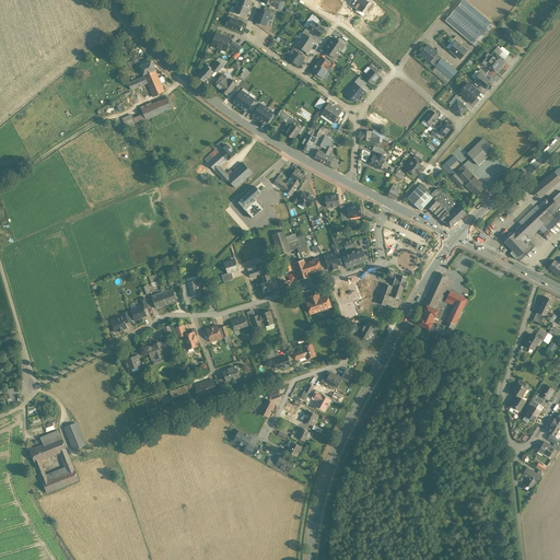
[(247,0),(237,0),(236,4),(249,9),(252,2),(247,0)]
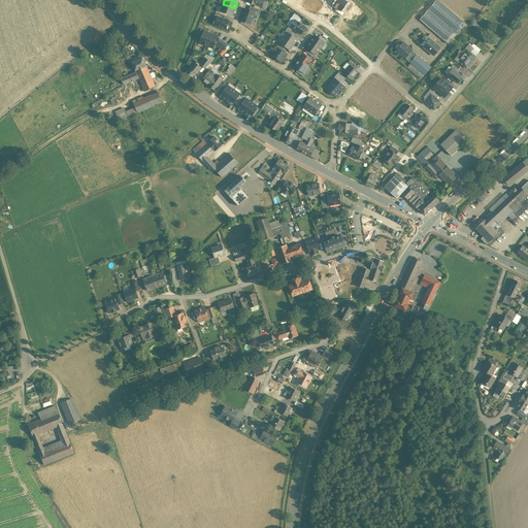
[(438,0),(435,0),(420,20),(449,44),(466,24),(438,0)]
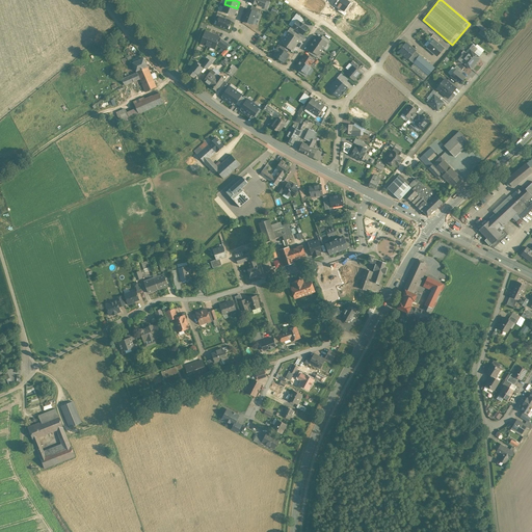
[(237,8),(224,4),(222,10),(234,16),(237,8)]
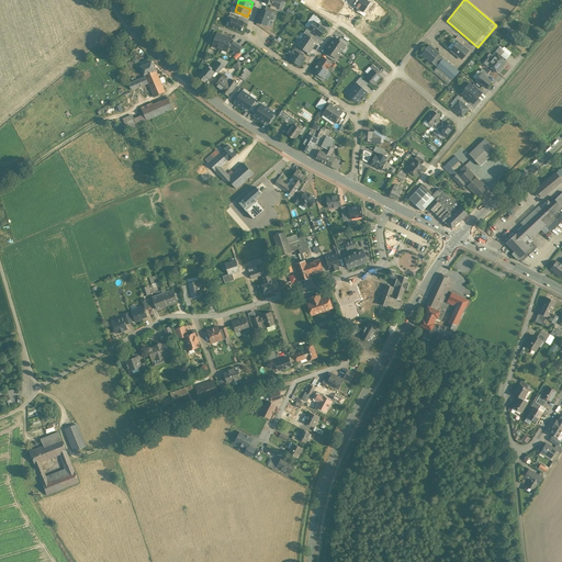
[(265,10),(261,9),(257,22),(267,25),(271,13),(265,10)]
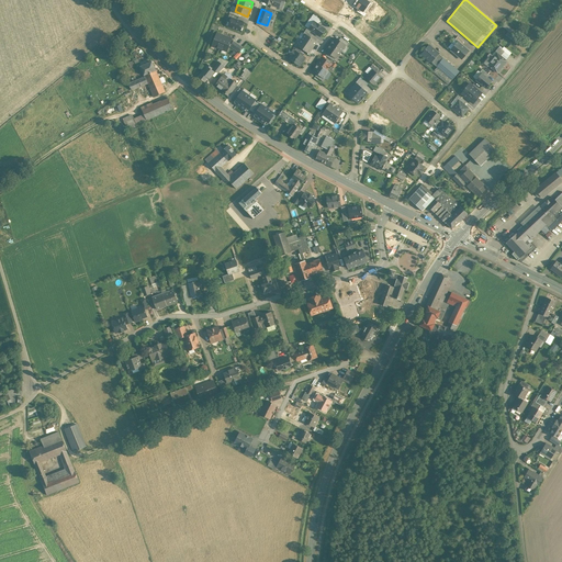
[(237,20),(232,18),(231,21),(227,22),(226,25),(229,26),(240,31),(242,31),(243,27),(242,26),(244,22),(237,20)]
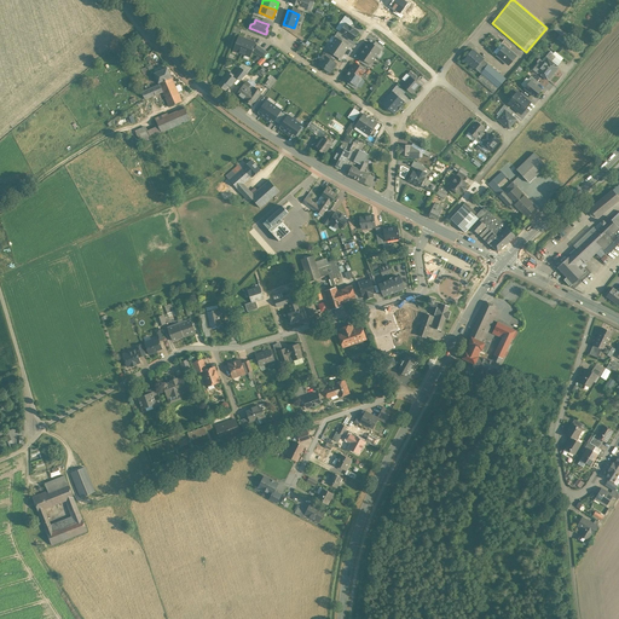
[(358,32),(346,23),(340,32),(342,34),(353,40),(358,32)]
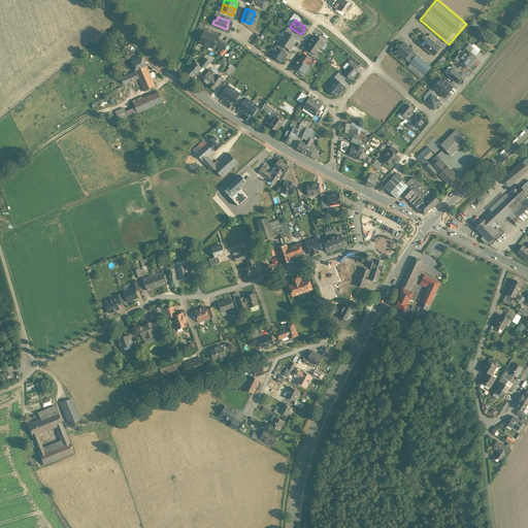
[(475,23),(473,26),(481,31),(483,28),(475,23)]
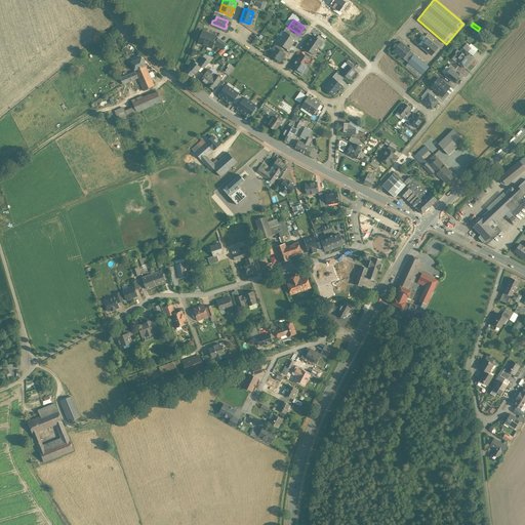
[(216,36),(203,31),(199,42),(212,47),(216,36)]
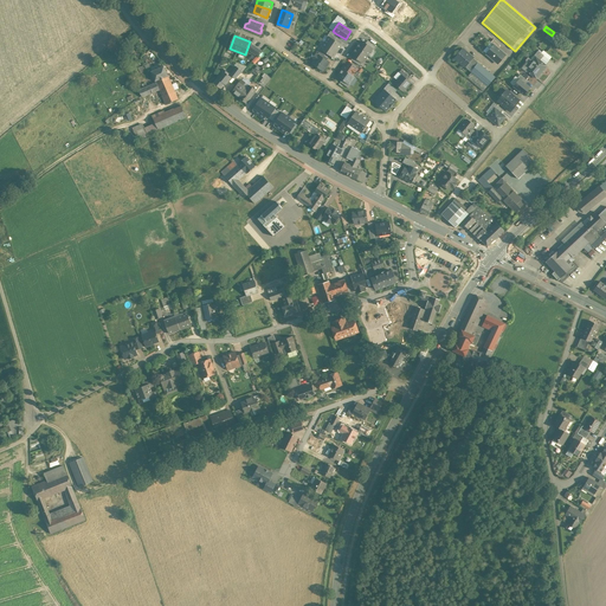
[(335,40),(329,37),(324,43),(337,51),(341,45),(335,40)]
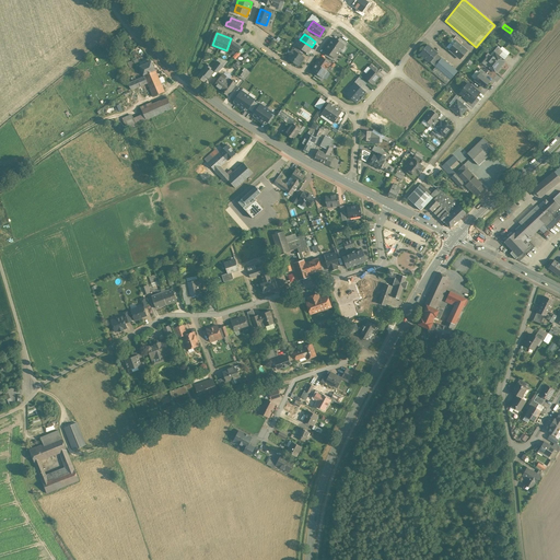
[(348,44),(340,37),(338,41),(343,45),(346,46),(348,44)]
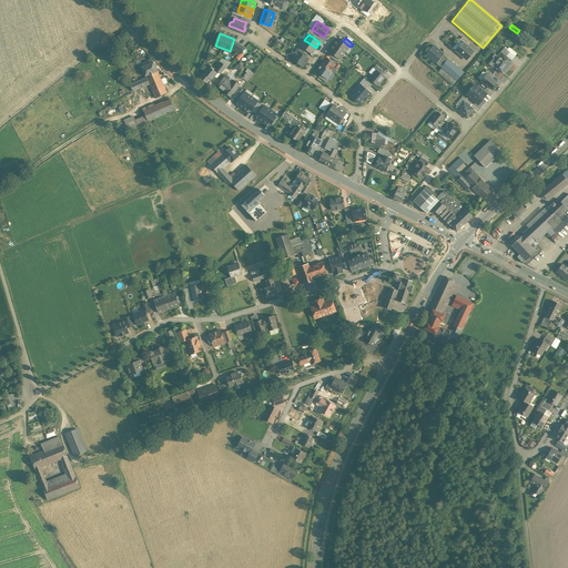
[(343,41),(338,39),(334,46),(344,52),(348,46),(343,41)]
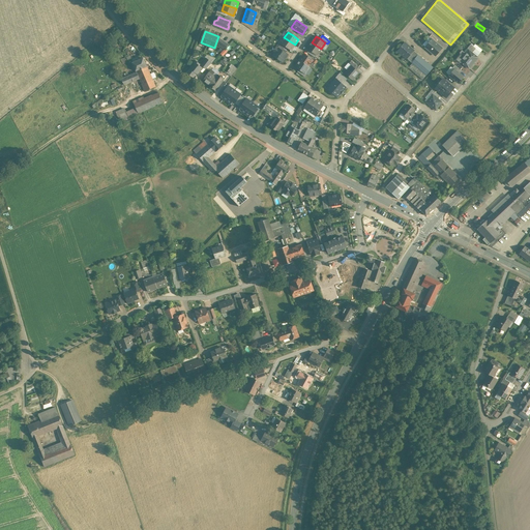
[(295,45),(284,37),(281,42),(286,46),(291,50),(295,45)]
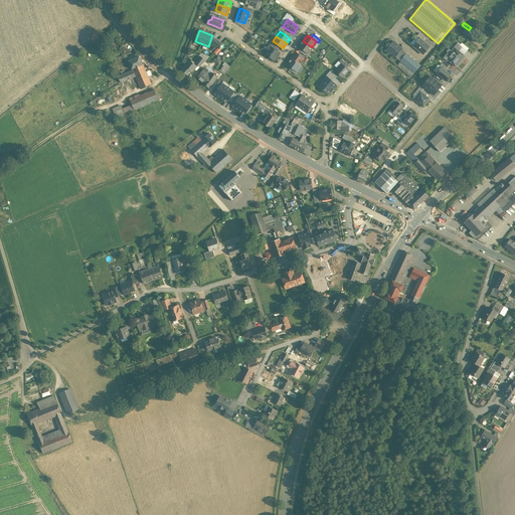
[(222,43),(213,37),(211,43),(218,47),(222,43)]
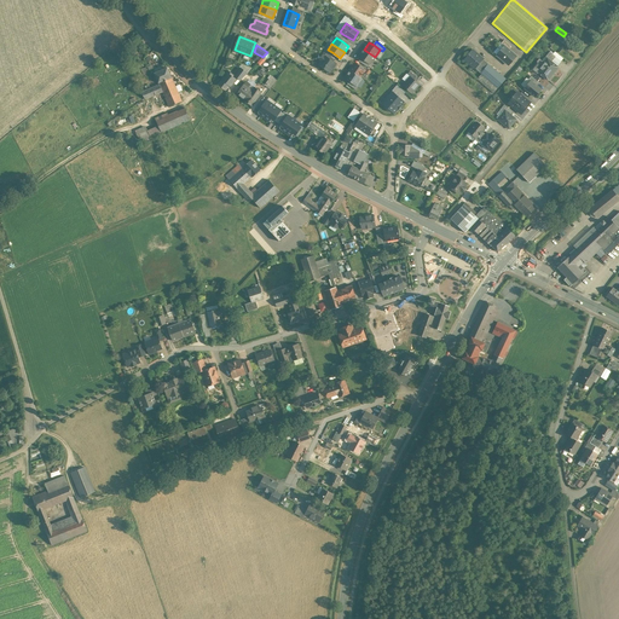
[(508,48),(505,46),(497,56),(508,64),(516,56),(508,48)]
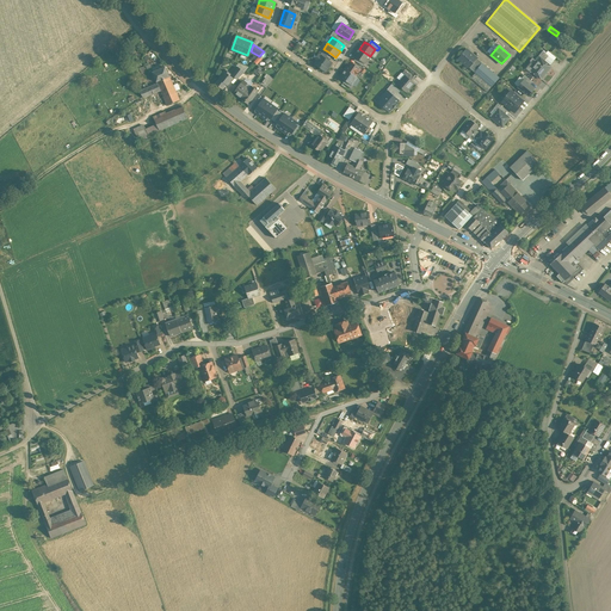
[(370,56),(359,49),(355,56),(357,57),(365,63),(370,56)]
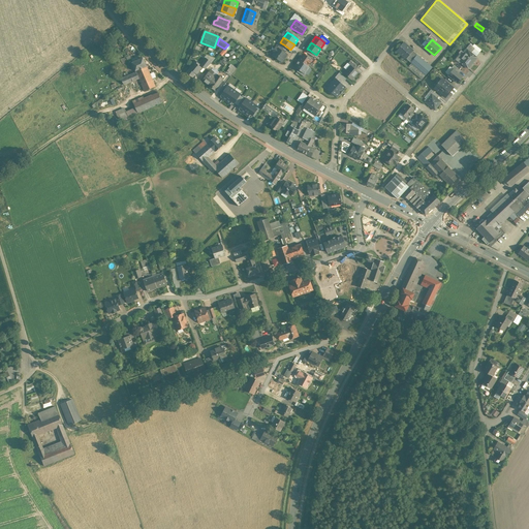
[(417,55),(404,42),(397,51),(408,60),(410,62),(417,55)]
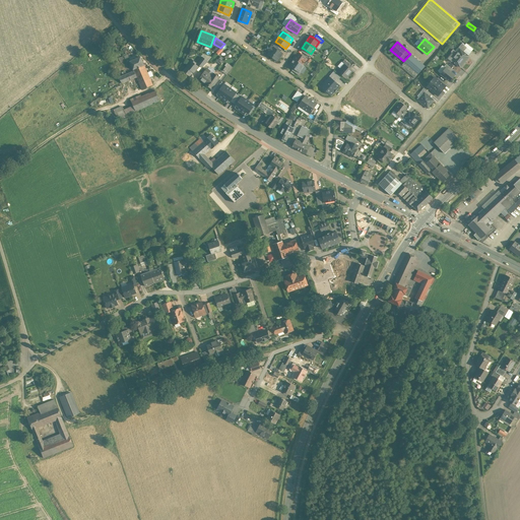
[(473,49),(466,43),(464,46),(467,48),(463,52),(468,56),(473,49)]
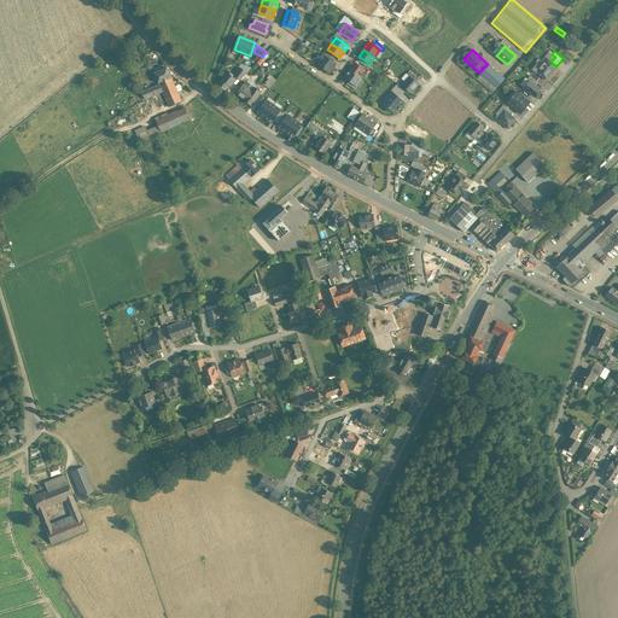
[(552,54),(548,52),(544,57),(546,58),(551,62),(555,57),(552,54)]
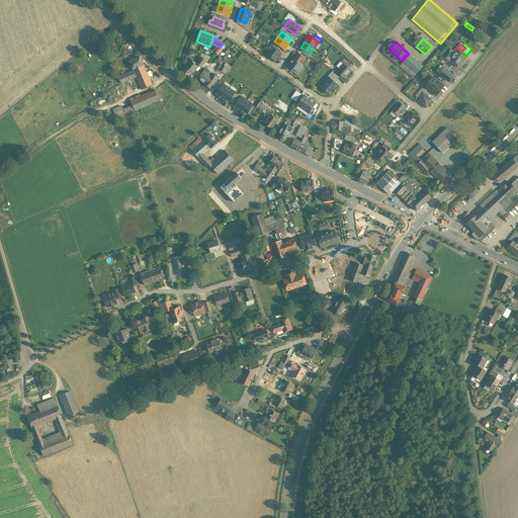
[(271,47),(270,47),(268,51),(269,52),(267,54),(275,60),(278,57),(281,54),(278,52),(271,47)]
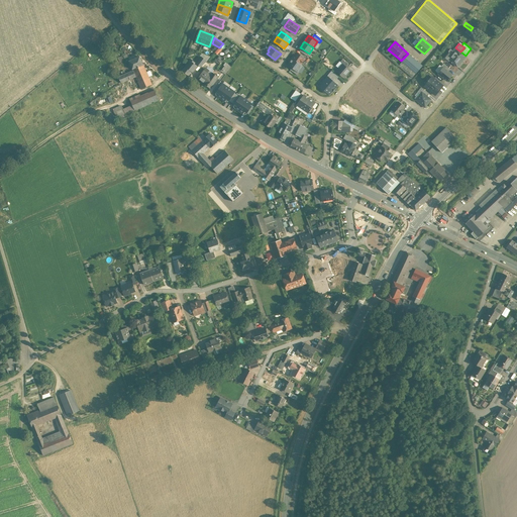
[(460,52),(456,48),(451,55),(448,53),(443,58),(447,62),(449,60),(457,67),(467,57),(466,56),(460,52)]
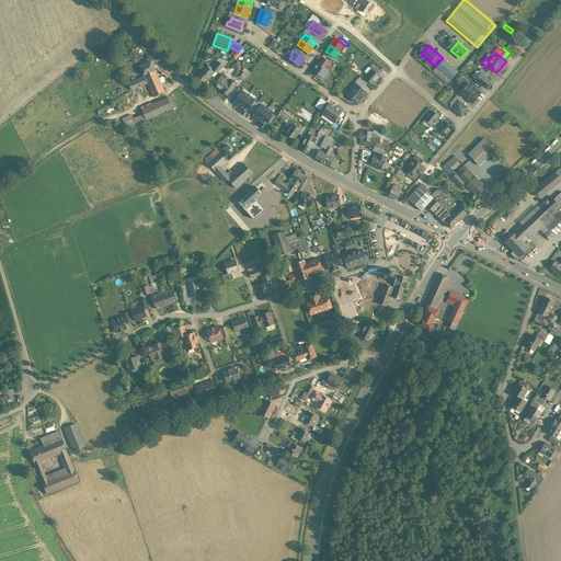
[(332,64),(321,56),(316,63),(327,70),(332,64)]
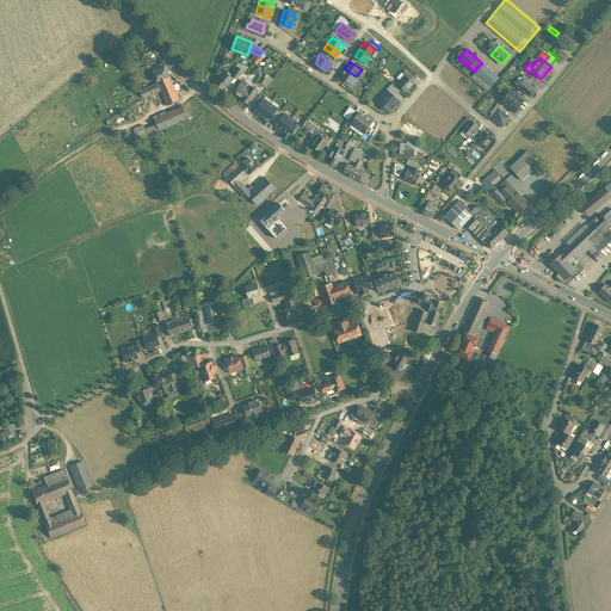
[(499,78),(482,63),(474,72),(492,86),(492,87),(499,78)]
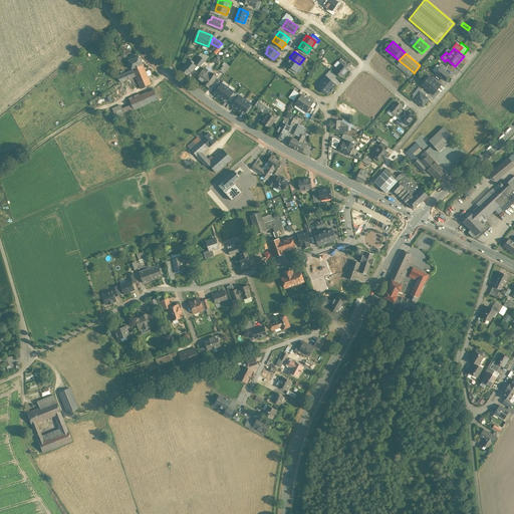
[(139,56),(129,60),(133,70),(134,73),(145,68),(143,64),(139,56)]
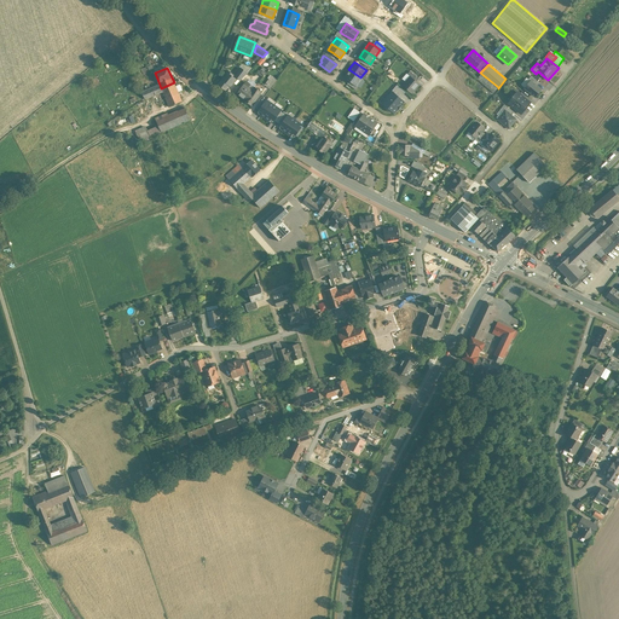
[(241,68),(235,76),(241,80),(247,74),(247,73),(241,68)]
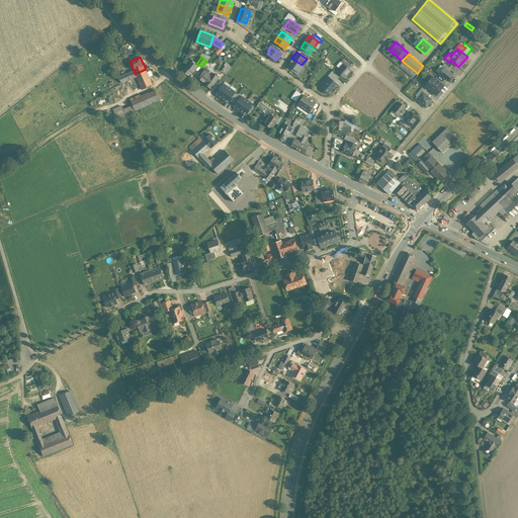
[(301,74),(306,68),(301,65),(291,58),(287,65),(292,68),(290,70),(298,76),(300,73),(301,74)]
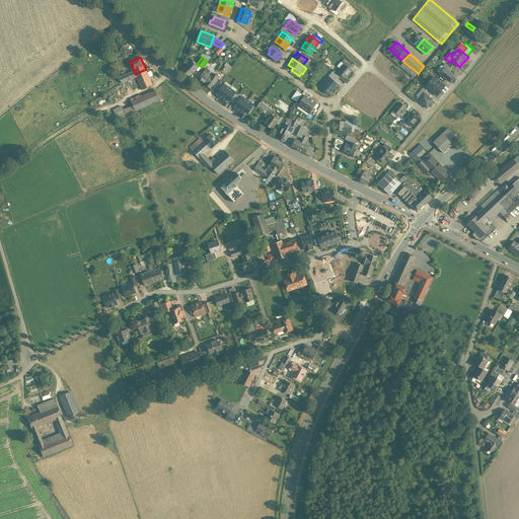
[(402,61),(400,59),(396,64),(414,78),(418,73),(402,61)]
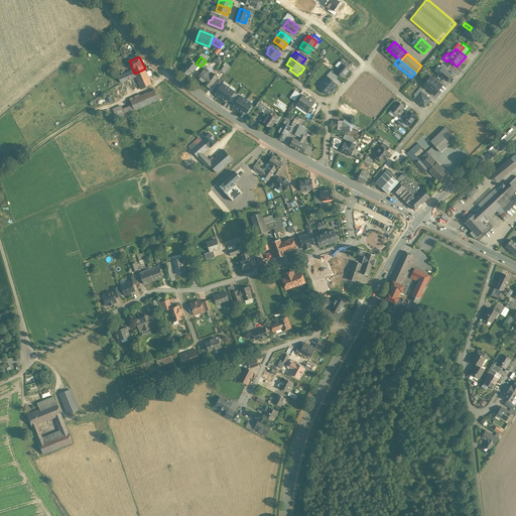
[(189,59),(186,63),(187,65),(182,71),(188,75),(191,71),(192,72),(197,67),(194,63),(195,62),(189,59)]
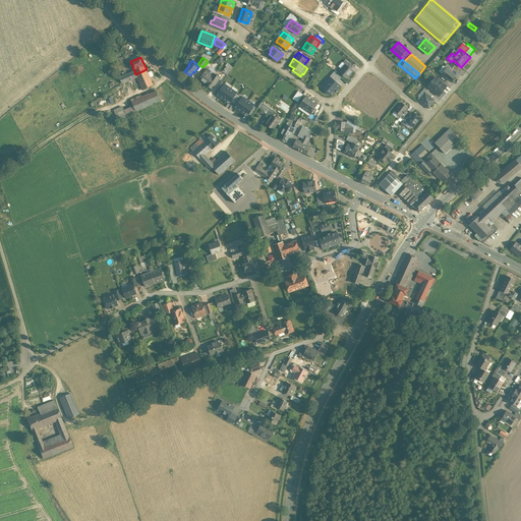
[(352,66),(345,60),(343,63),(345,65),(345,64),(350,68),(352,66)]
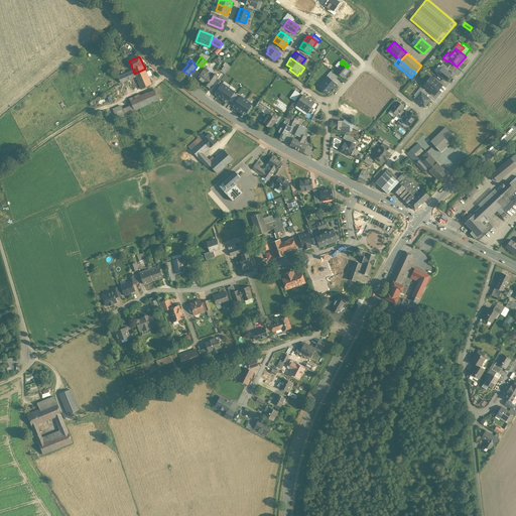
[(347,68),(342,63),(342,65),(338,69),(337,68),(335,71),(343,77),(345,75),(346,76),(350,71),(347,68)]
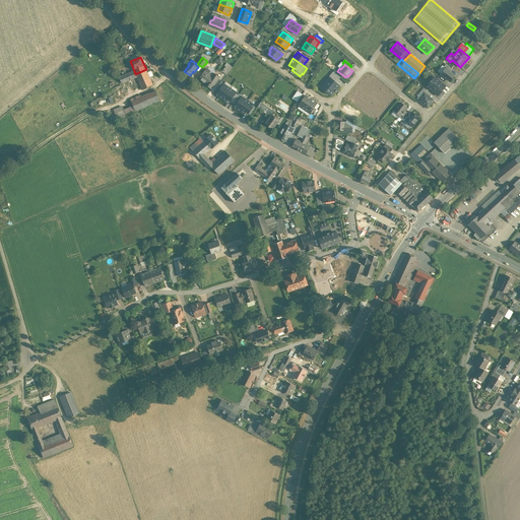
[(226,67),(225,66),(222,71),(226,75),(228,73),(231,70),(226,67)]
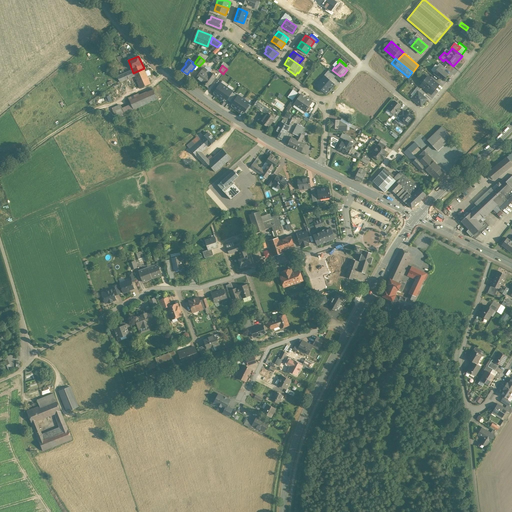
[(433,74),(443,81),(449,74),(445,70),(439,66),(433,74)]
